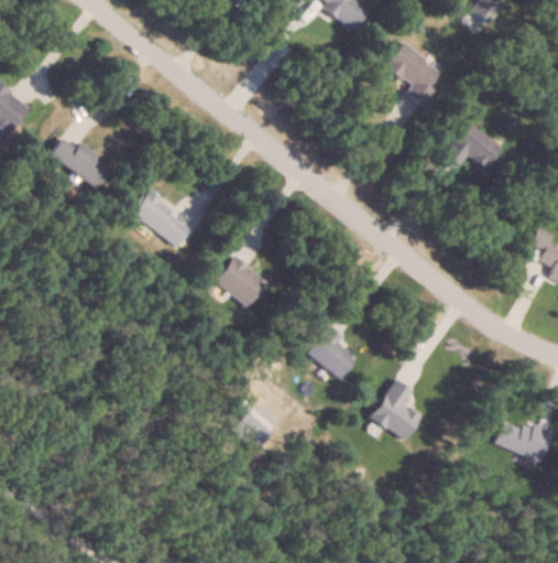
[(321,9),(356,32),(371,9),(357,0),(325,0),(327,1),(321,9)]
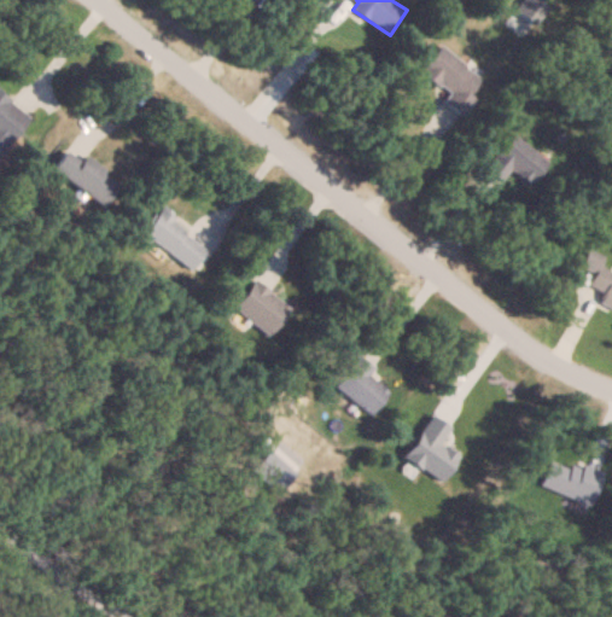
[(424,71),(452,97),(447,102),(465,117),(479,100),(473,95),(485,81),(446,46),(424,71)]
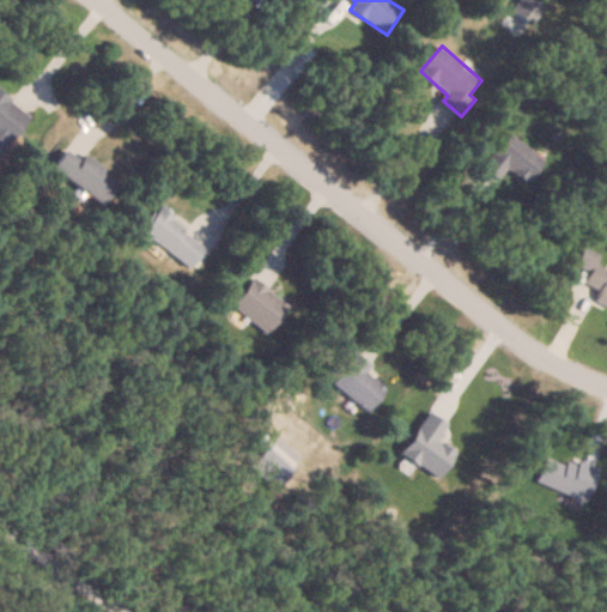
[(0,147),(4,151),(32,116),(0,88),(0,147)]
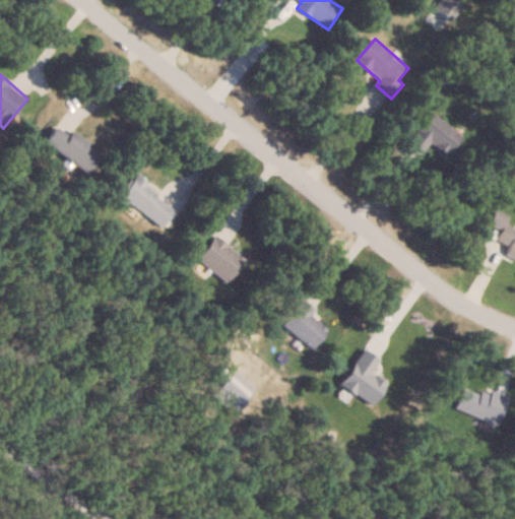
[(433,145),(449,158),(465,137),(434,114),(412,143),(427,153),(433,145)]
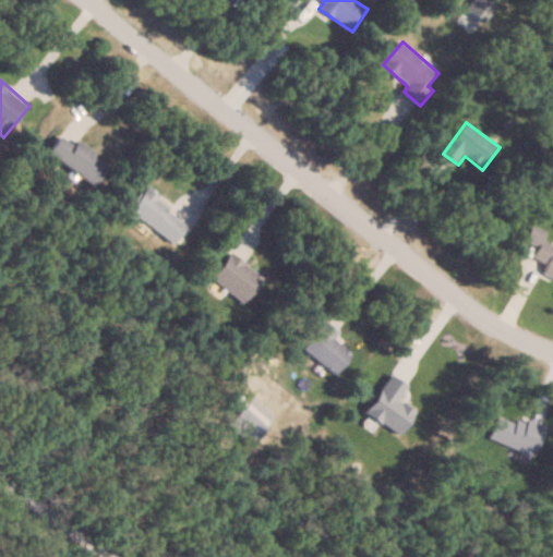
[(65,133),(50,155),(97,186),(111,166),(65,133)]
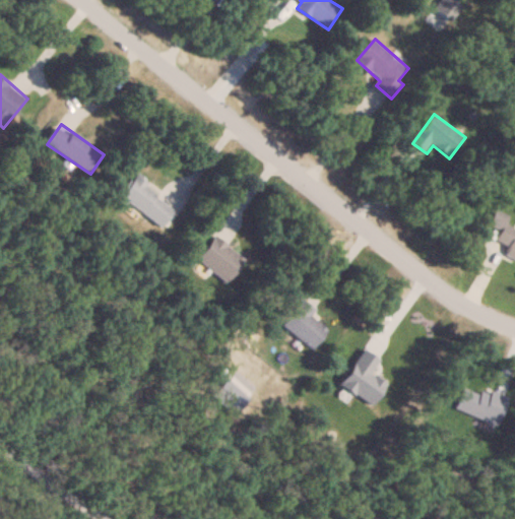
[(163,229),(178,208),(134,176),(119,197),(163,229)]
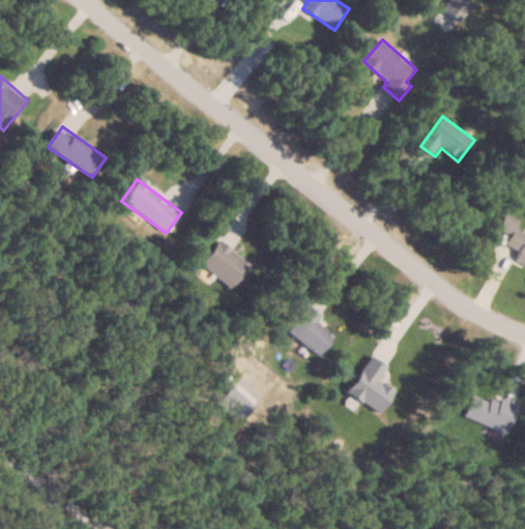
[(524,233),(519,231),(523,223),(506,215),(499,231),(513,237),(508,246),(522,253),(519,260),(524,262),(524,233)]
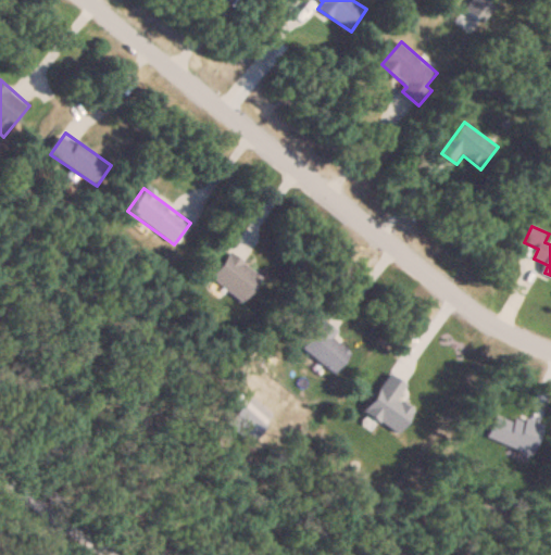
[(212,279),(246,303),(265,276),(232,252),(212,279)]
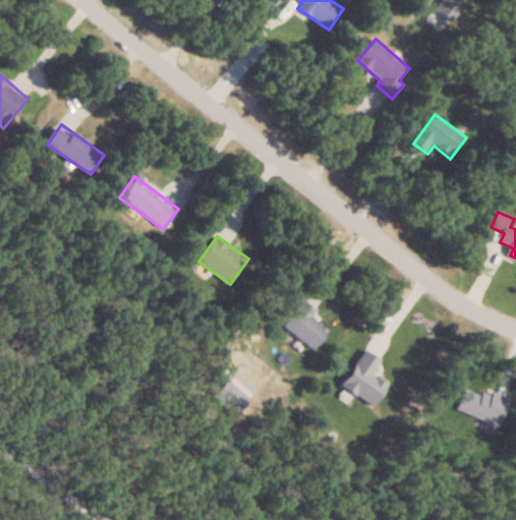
[(331,330),(316,318),(321,311),(305,299),(284,327),(316,350),(331,330)]
